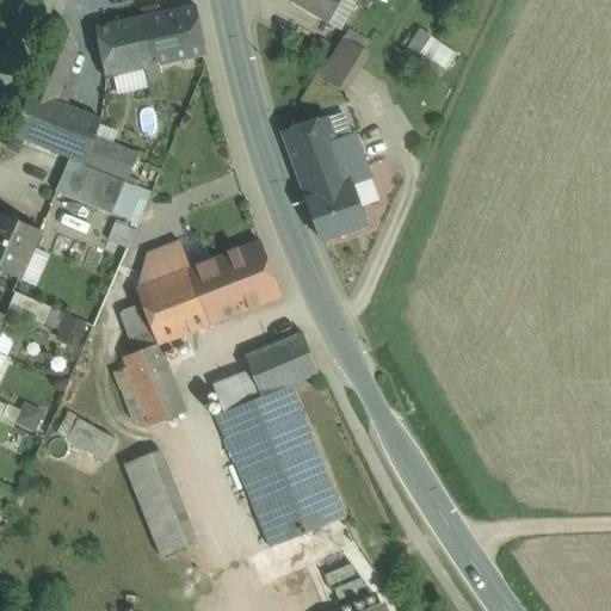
[(287,0),(328,24),(340,31),(357,0),(287,0)]
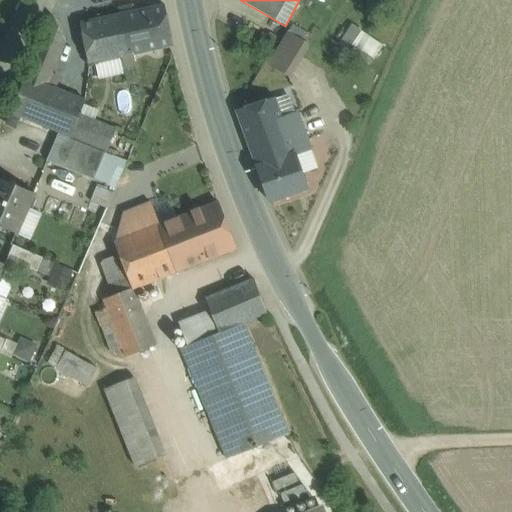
[(164,5),(120,15),(128,56),(132,55),(172,46),(164,5)]
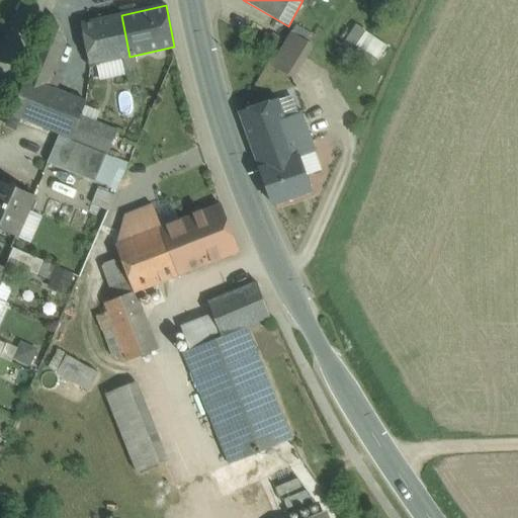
[(52,15),(25,78),(48,87),(66,41),(53,15),(52,15)]
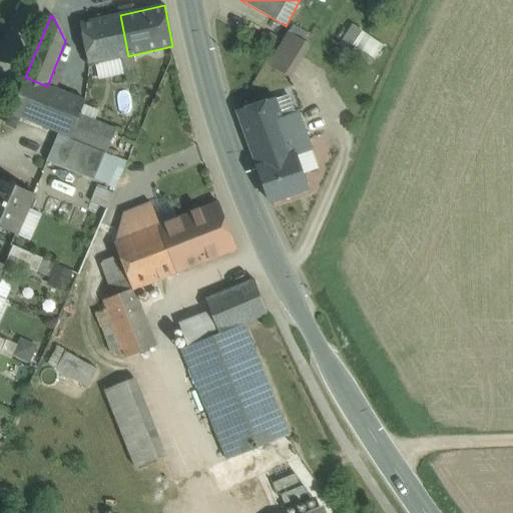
[(120,15),(80,23),(89,65),(122,57),(128,56),(120,15)]
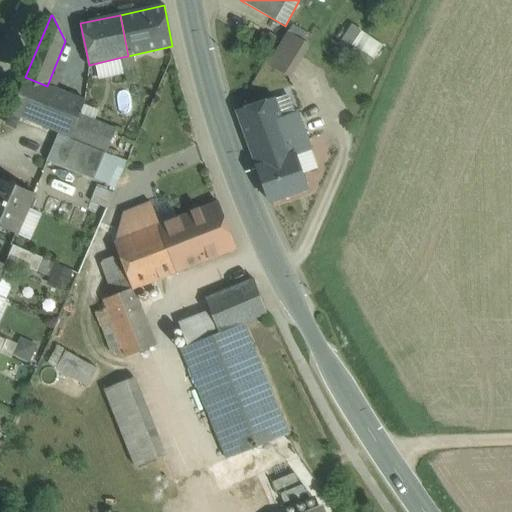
[(374,57),(381,40),(347,24),(340,41),(374,57)]
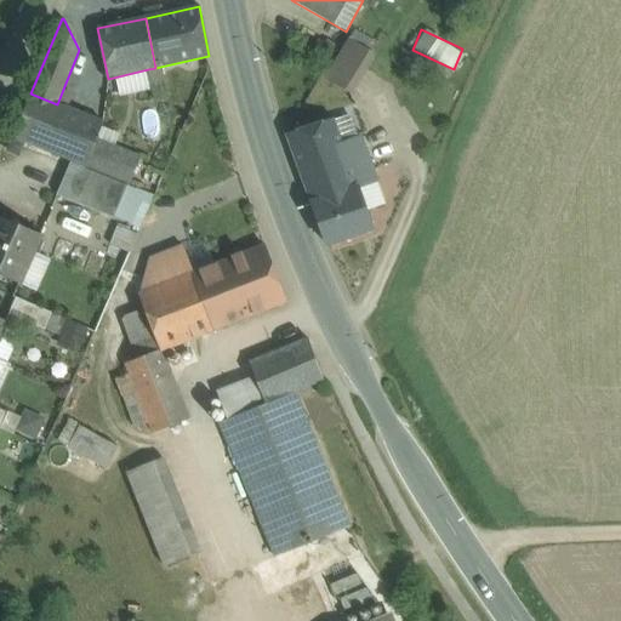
[(348,41),(324,83),(349,98),(374,57),(348,41)]
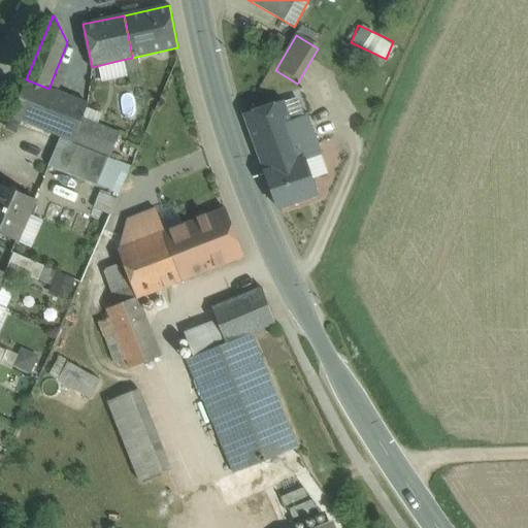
[(132,58),(126,59),(131,84),(141,81),(136,57),(132,58)]
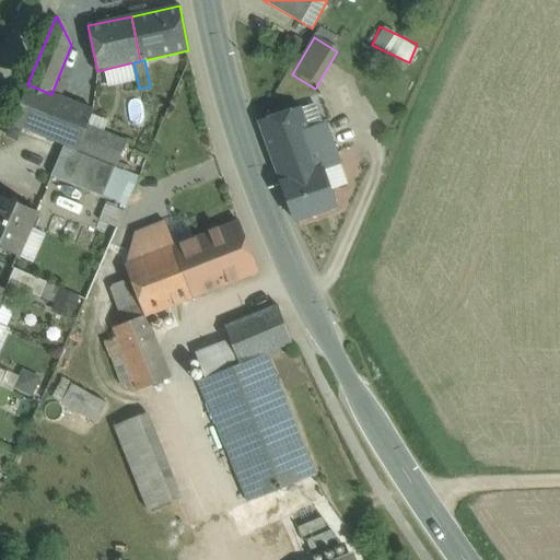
[(51,94),(27,84),(12,125),(65,146),(77,151),(86,126),(93,111),(51,94)]
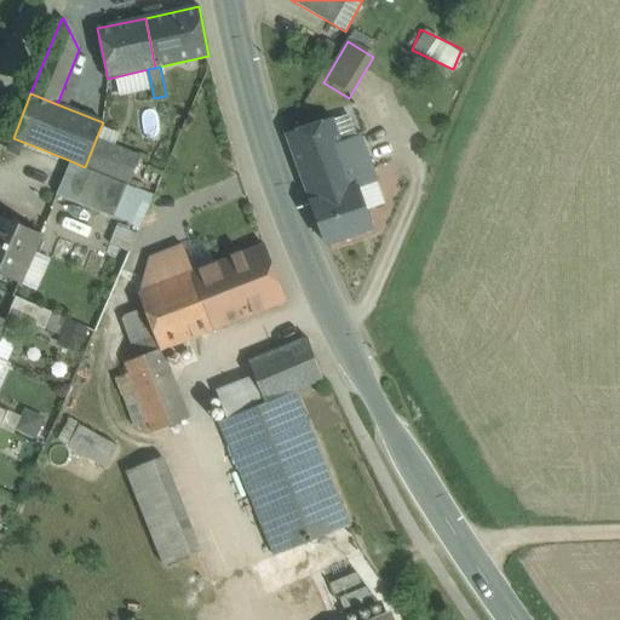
[(333,119),(286,135),(311,202),(357,187),(357,188),(377,182),(361,137),(342,144),(333,119)]
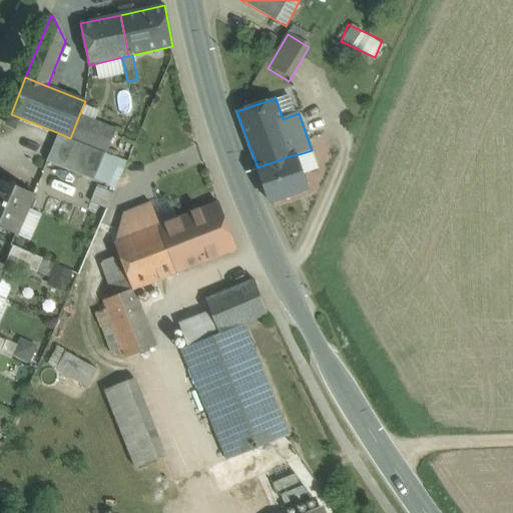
[(115,129),(79,115),(70,138),(88,145),(105,152),(115,129)]
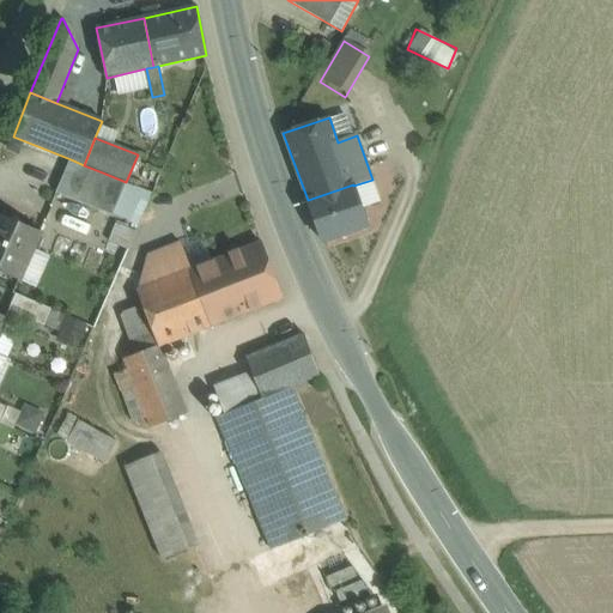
[(84,165),(71,159),(56,193),(91,207),(105,174),(84,165)]
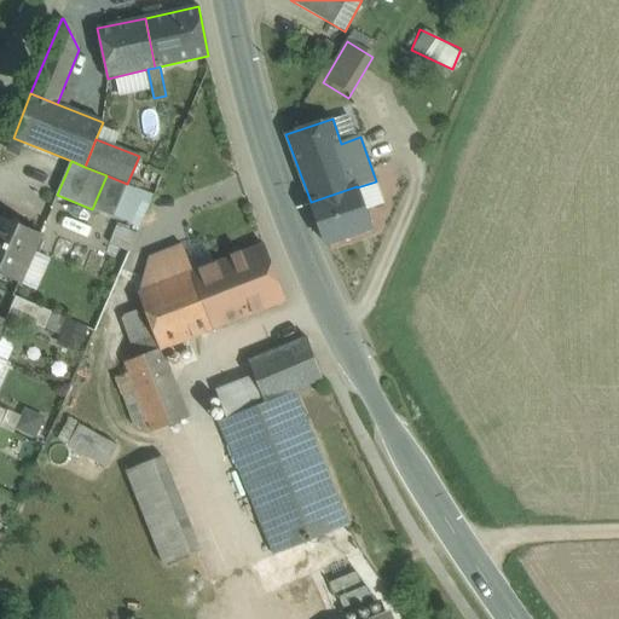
[(127,184),(106,175),(92,209),(113,218),(127,184)]
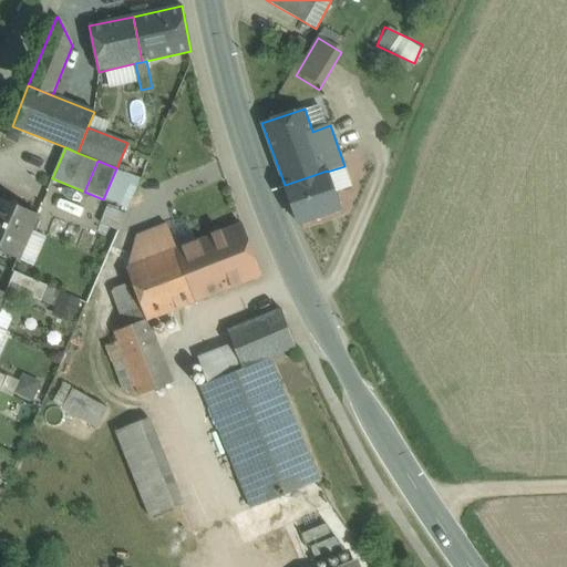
[(285,185),(284,186),(297,223),(340,208),(327,172),(327,171),(285,185)]
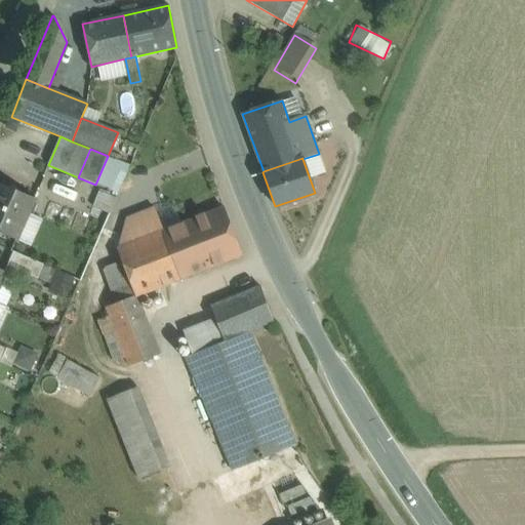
[(34,199),(0,184),(0,232),(16,239),(34,199)]
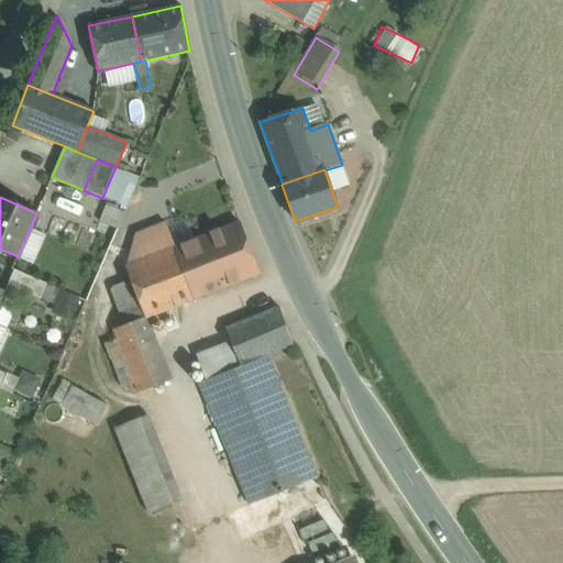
[(240,223),(203,238),(223,288),(260,274),(240,223)]
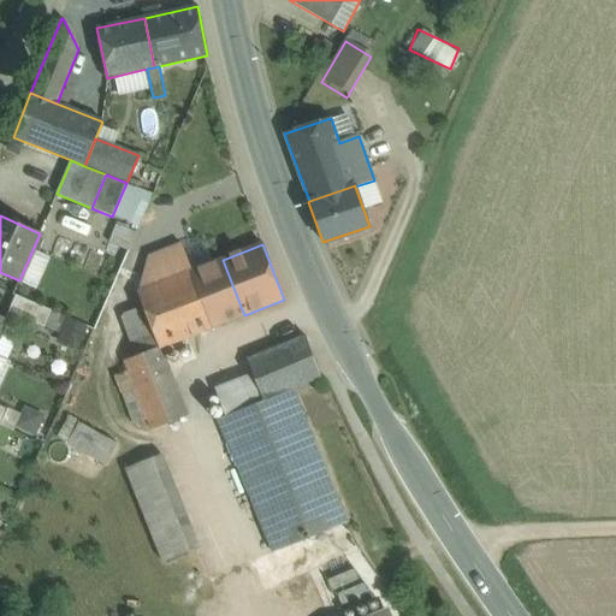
[(223,260),(137,292),(159,348),(160,348),(244,315),(223,260)]
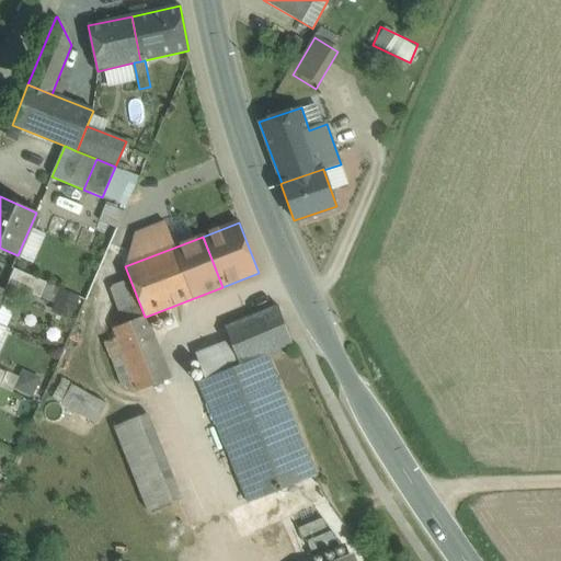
[(47,283),(15,268),(9,284),(41,298),(47,283)]
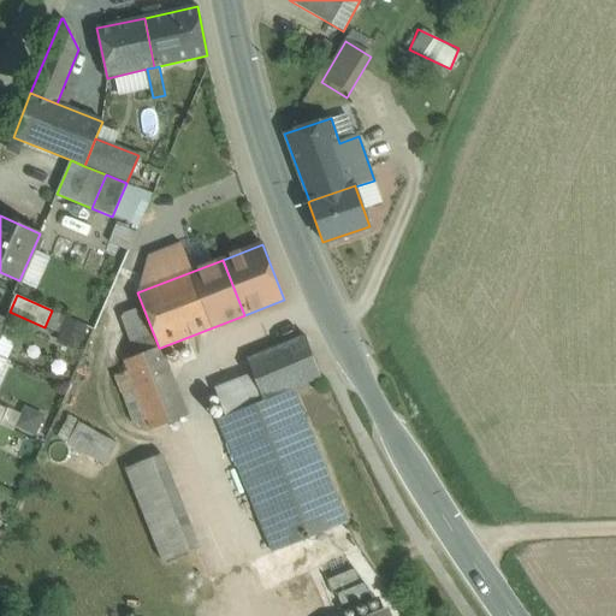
[(300,321),(250,342),(256,357),(247,361),(253,374),(262,401),(292,389),(320,377),(300,321)]
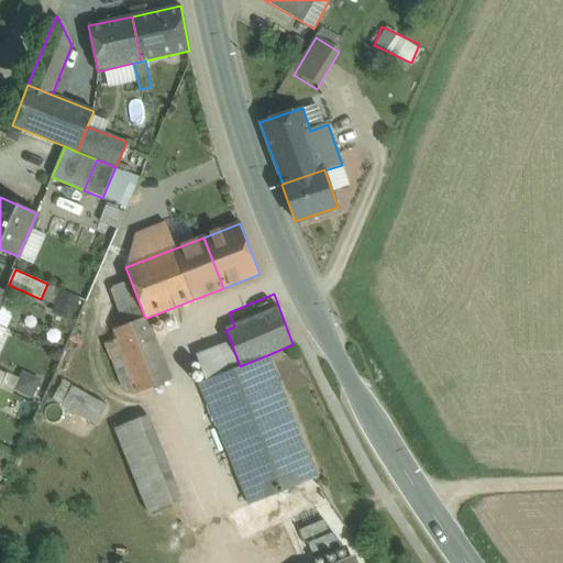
[(145,318),(113,330),(120,346),(153,333),(146,318),(145,318)]
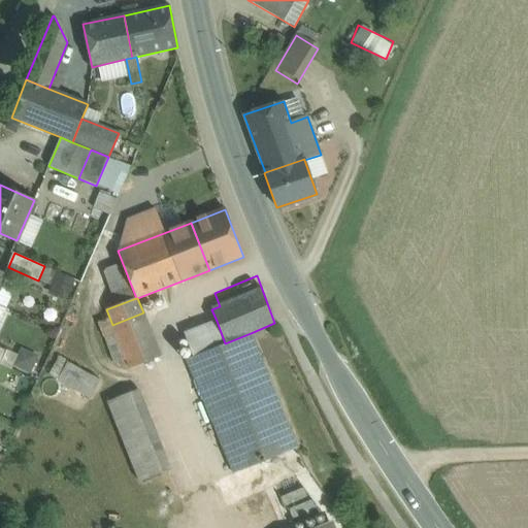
[(143,312),(112,325),(130,368),(161,357),(143,312)]
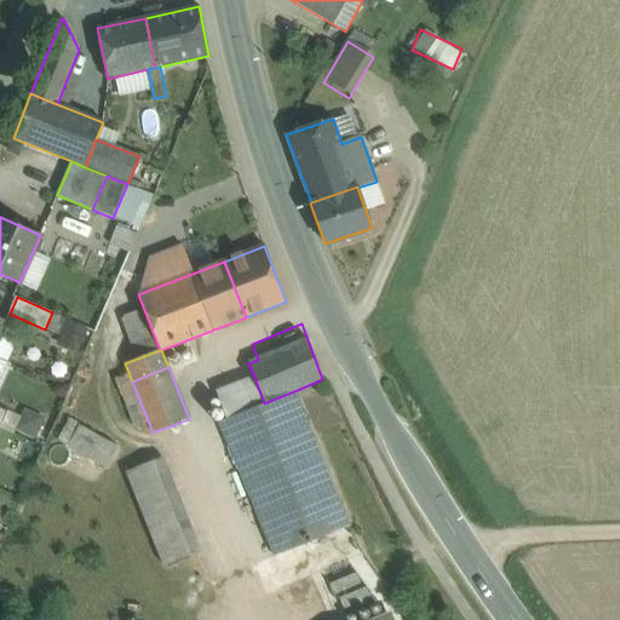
[(254,377),(216,392),(227,419),(264,403),(254,377)]
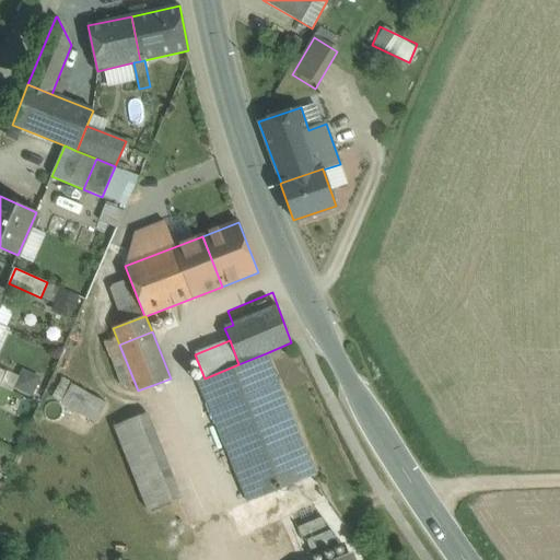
[(205,378),(198,382),(247,503),(315,475),(266,353),(238,364),(205,378)]
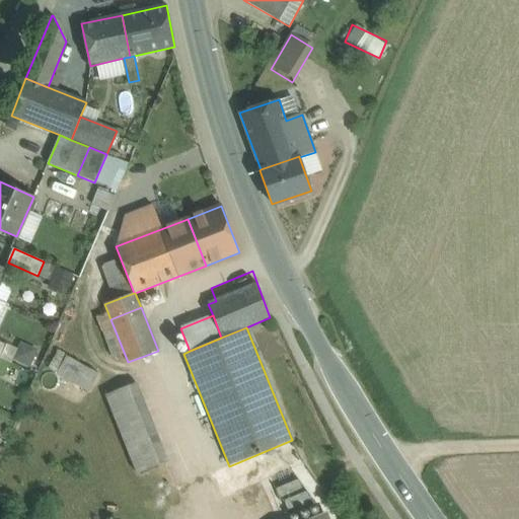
[(98,374),(67,356),(57,373),(88,391),(98,374)]
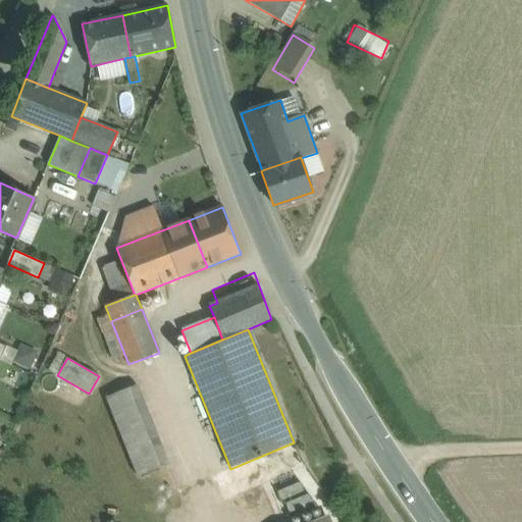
[(137,385),(106,397),(113,415),(144,403),(137,385)]
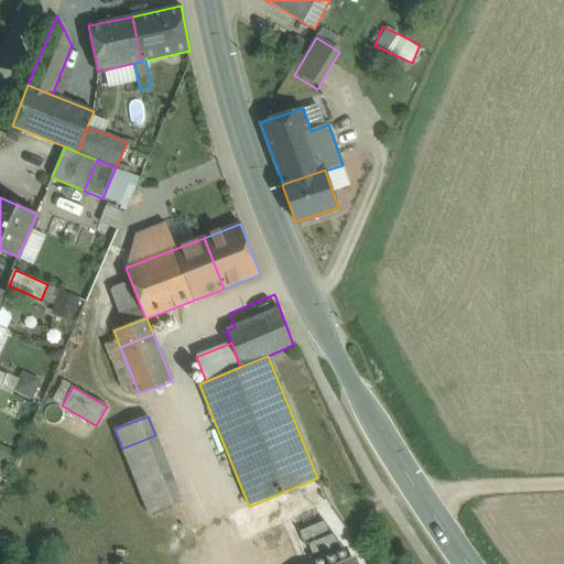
[(155,435),(122,448),(149,514),(182,502),(155,435)]
